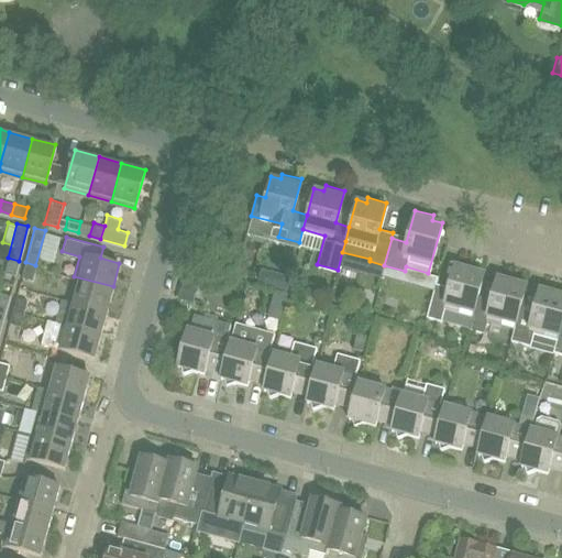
[(8,258),(4,271),(14,274),(19,261),(8,258)]
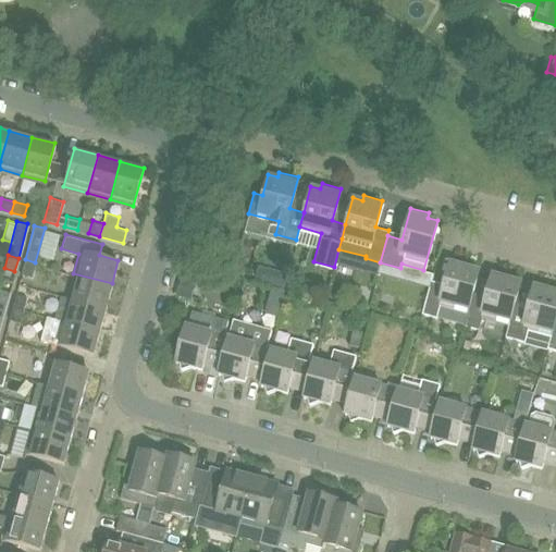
[(467,310),(470,296),(478,269),(468,267),(469,261),(451,256),(442,287),(429,284),(421,311),(436,316),(440,303),(466,310),(467,310)]
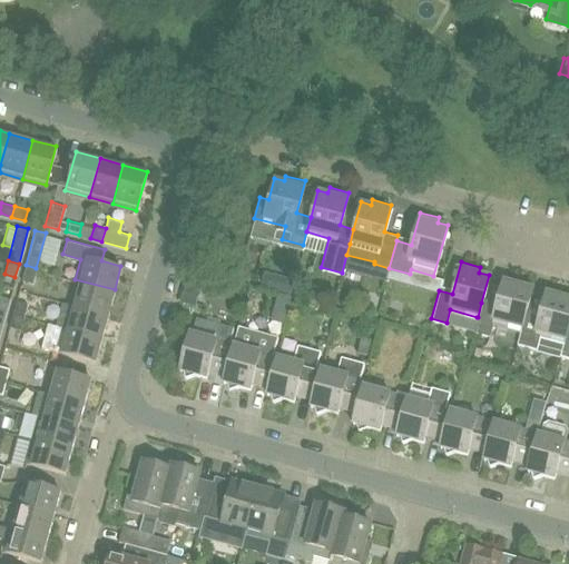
[(26,265),(21,278),(32,282),(36,268),(26,265)]
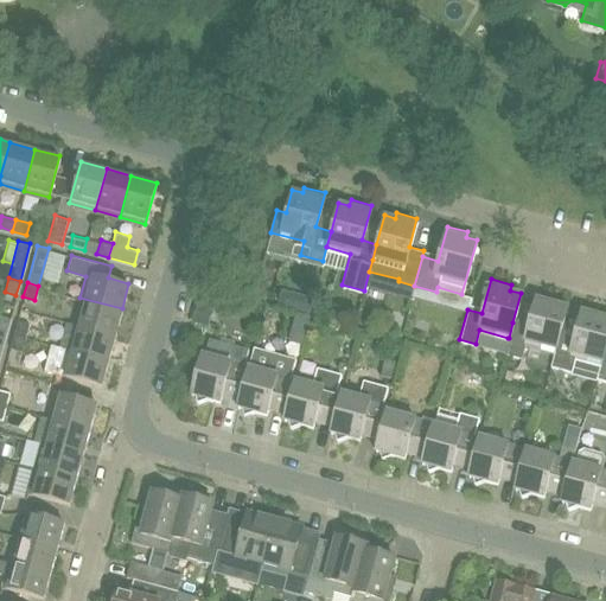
[(554,351),(559,334),(567,306),(556,302),(557,298),(537,292),(528,326),(512,323),(509,338),(508,338),(504,351),(521,356),(524,343),(554,350),(554,351)]
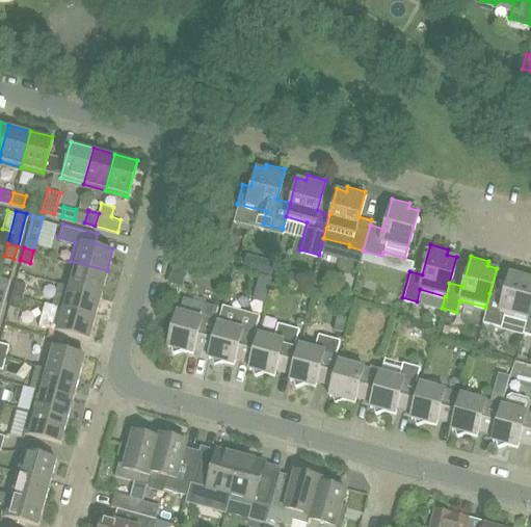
[(268,259),(266,258),(260,262),(258,269),(265,271),(271,272),(271,270),(274,260),(268,259)]
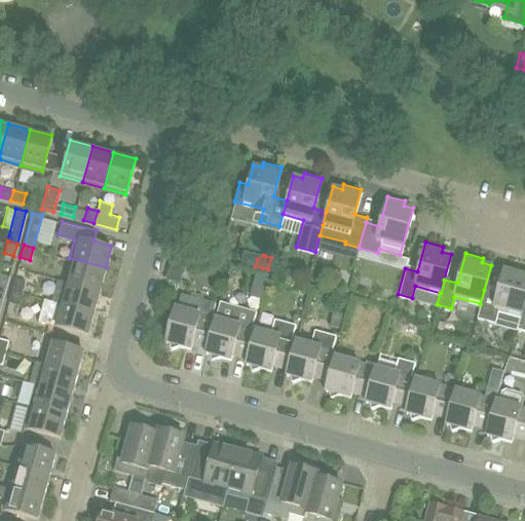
[(183,270),(184,266),(185,261),(171,257),(166,273),(181,277),(183,270)]
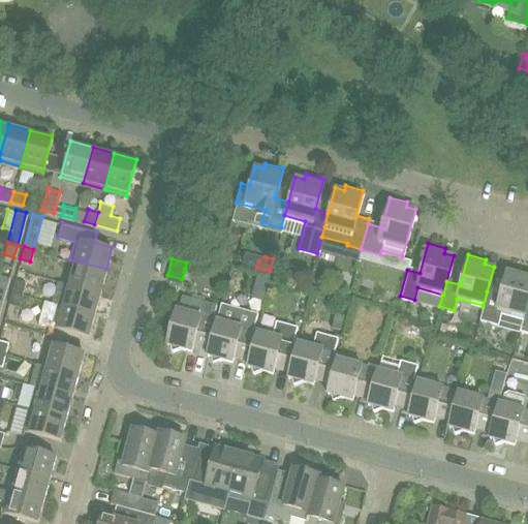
[(69,259),(64,281),(100,290),(106,269),(69,259)]
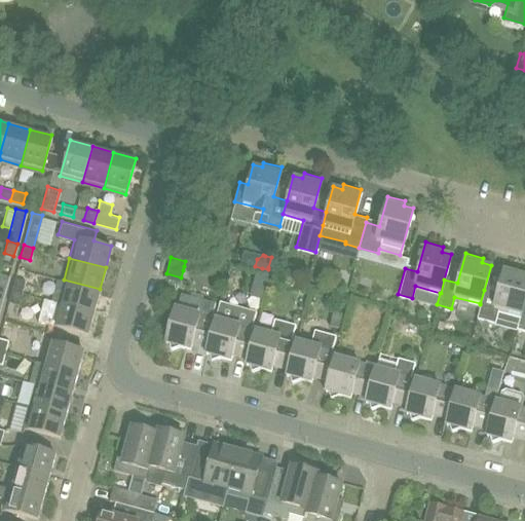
[(520,314),(524,301),(524,295),(524,273),(521,273),(523,268),(504,263),(496,293),(484,290),(480,304),(480,303),(477,315),(495,321),(498,308),(520,314)]
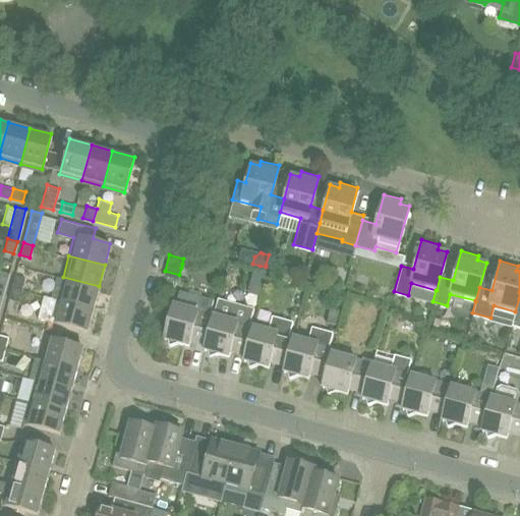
[(258,294),(265,271),(252,267),(246,291),(258,294)]
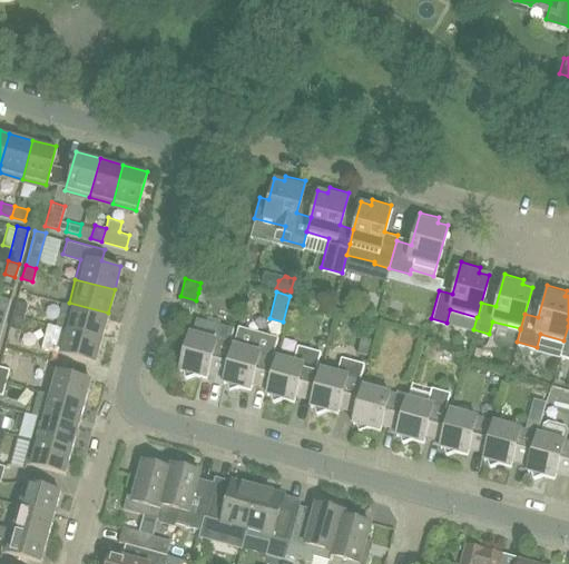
[(0,307),(6,310),(9,297),(0,294),(0,307)]
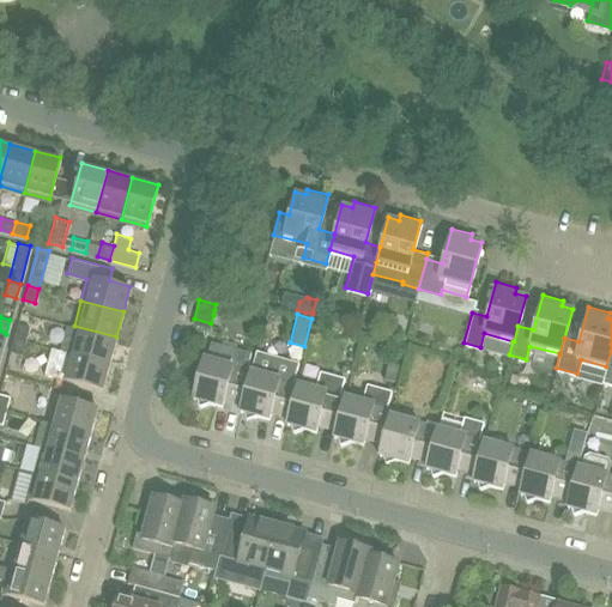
[(17,321),(13,335),(25,339),(29,325),(17,321)]
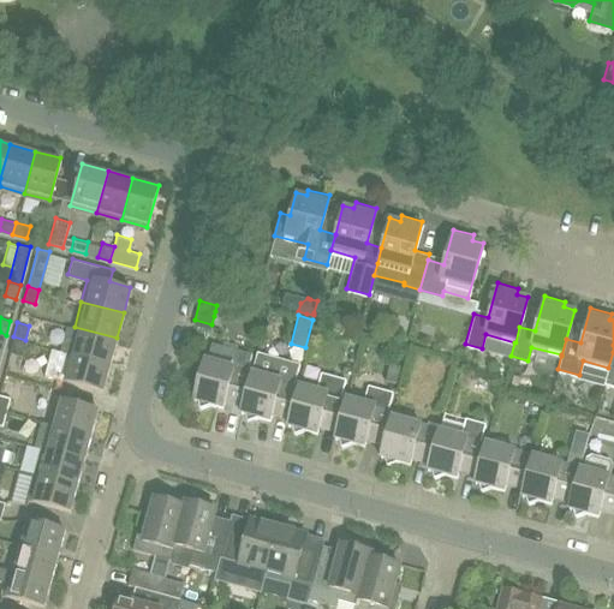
[(67,324),(60,350),(67,352),(109,363),(117,338),(75,327),(67,324)]
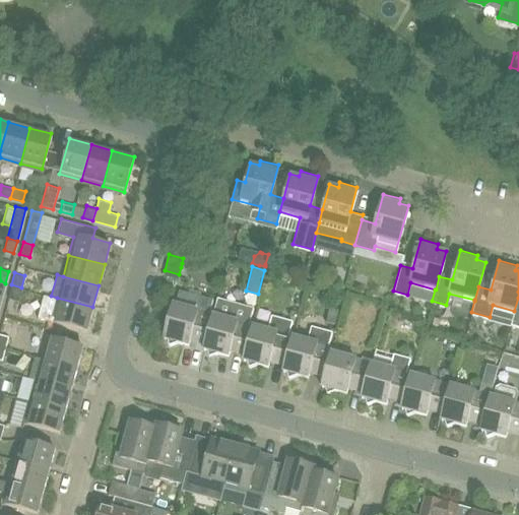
[(11,284),(8,297),(25,302),(29,290),(21,287),(11,284)]
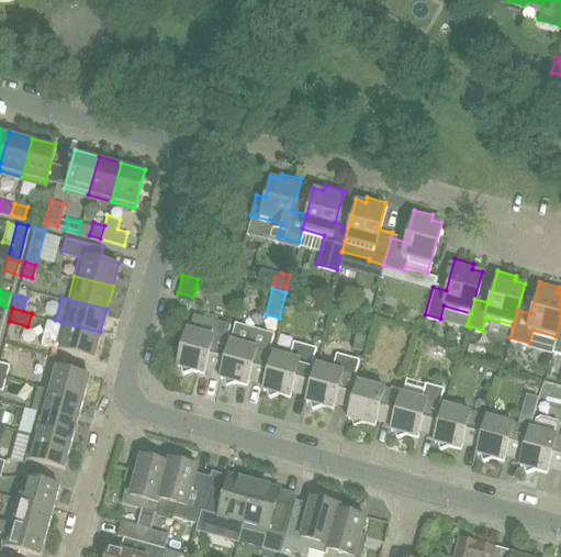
[(229,321),(206,315),(190,311),(176,363),(180,364),(182,371),(192,367),(203,370),(204,364),(221,368),(222,368),(229,337),(225,336),(229,321)]
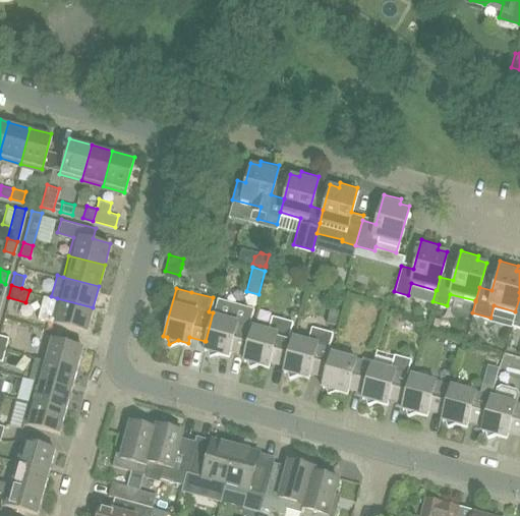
[(57,298),(51,320),(87,330),(93,307),(57,298)]
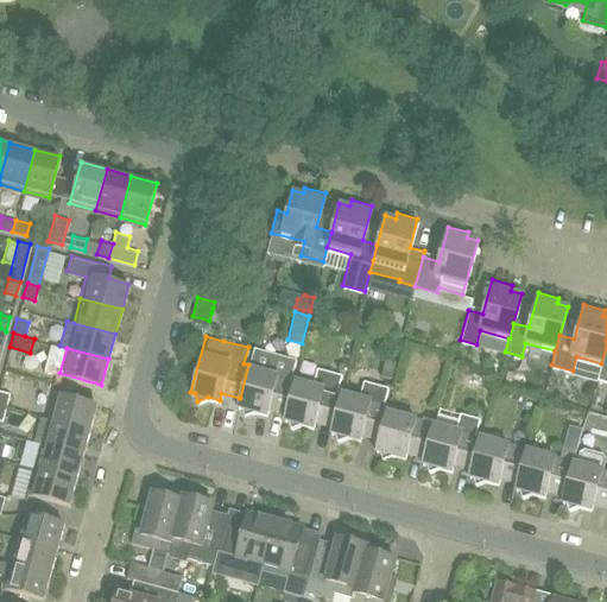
[(606,348),(601,363),(596,378),(606,379),(606,348)]
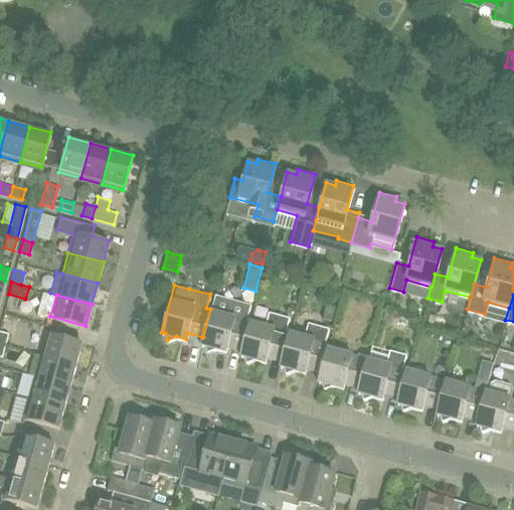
[(242,348),(250,320),(245,319),(250,303),(229,297),(225,313),(210,309),(203,337),(202,337),(200,343),(204,344),(206,350),(215,347),(225,350),(227,344),(241,348),(242,348)]
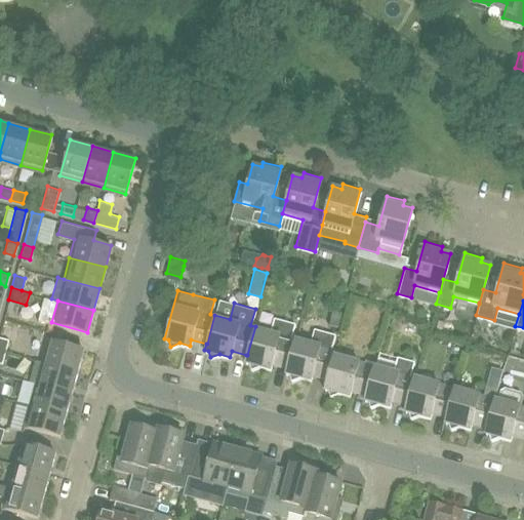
[(287,366),(295,337),(290,336),(294,322),(273,316),(270,330),(255,326),(247,355),(246,355),(245,361),(248,362),(250,368),(259,365),(270,368),(272,361),(287,365),(287,366)]
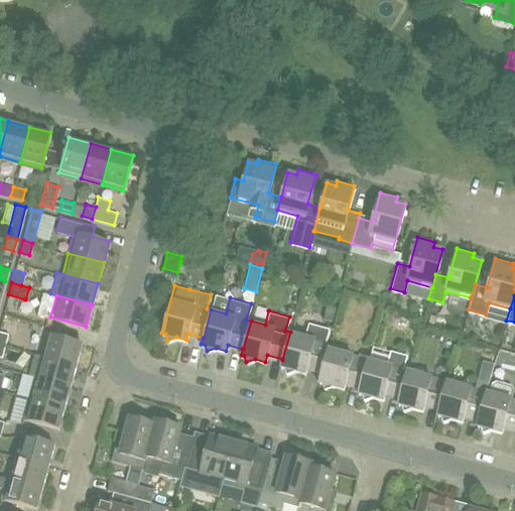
[(322,370),(330,343),(326,341),(329,327),(307,322),(304,336),(290,332),(282,360),(282,359),(280,366),(283,366),(285,373),(294,369),(304,372),(306,366),(322,370)]
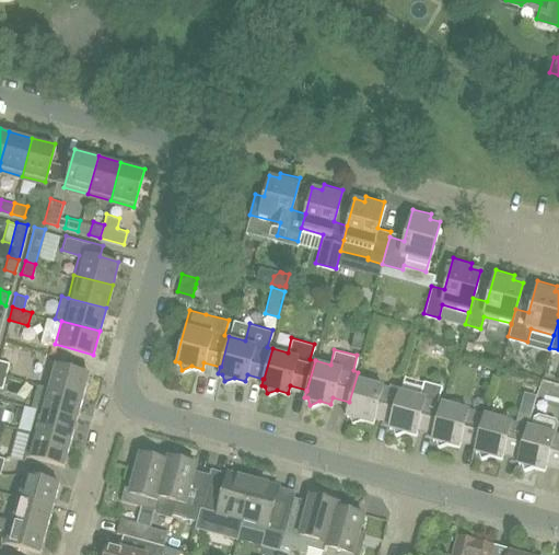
[(0,371),(6,373),(9,361),(0,357),(0,371)]
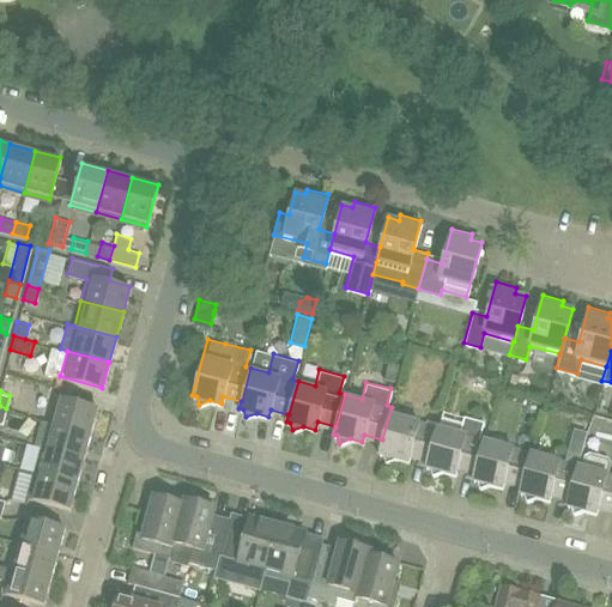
[(55,394),(48,420),(90,431),(97,406),(55,394)]
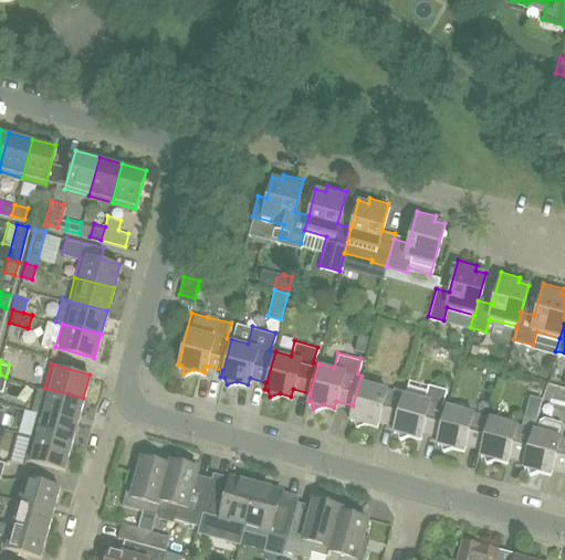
[(395,423),(404,392),(361,380),(363,376),(362,376),(353,405),(349,418),(353,419),(355,425),(365,422),(376,425),(378,419),(395,423)]
